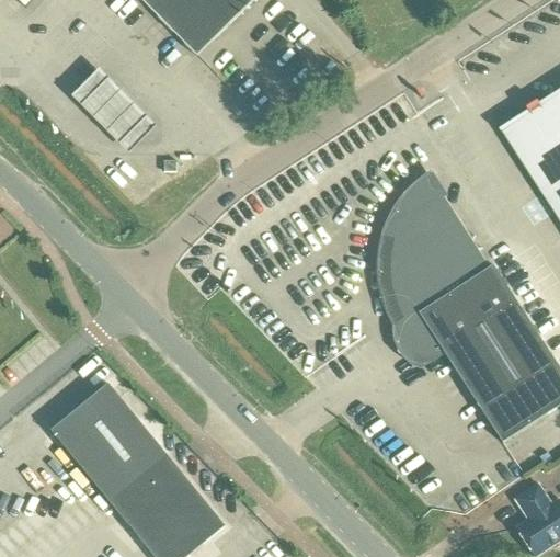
[(141,0),(197,54),(250,0),(19,0),(26,8),(34,0),(141,0)]
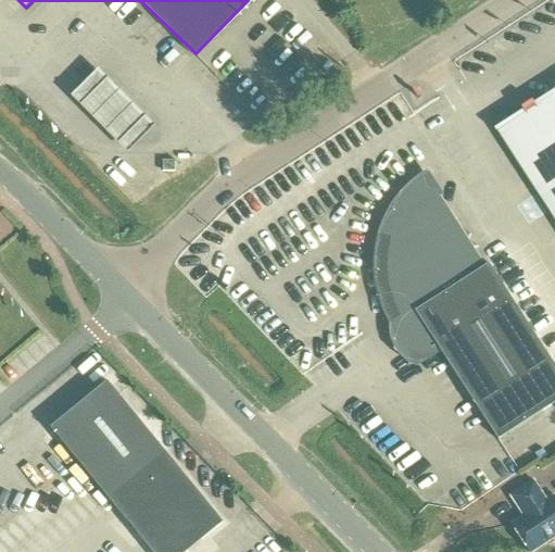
[(99,67),(98,66),(71,93),(72,95),(90,113),(114,137),(127,149),(154,122),(141,109),(117,86),(99,67)]
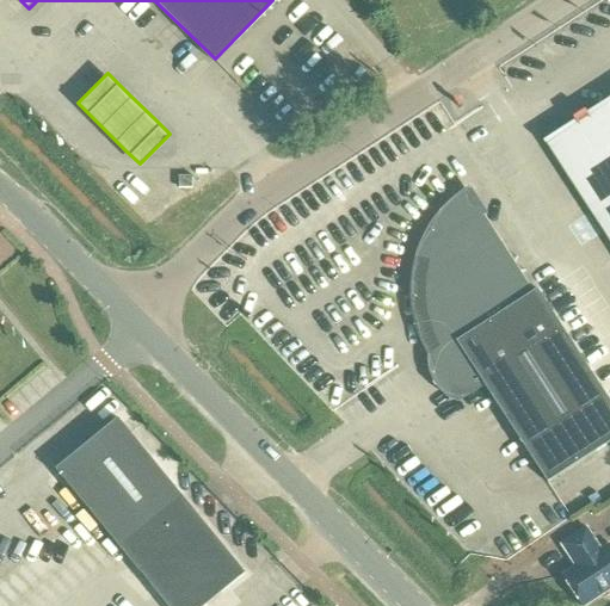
[(609,97),(544,140),(609,240),(609,97)]
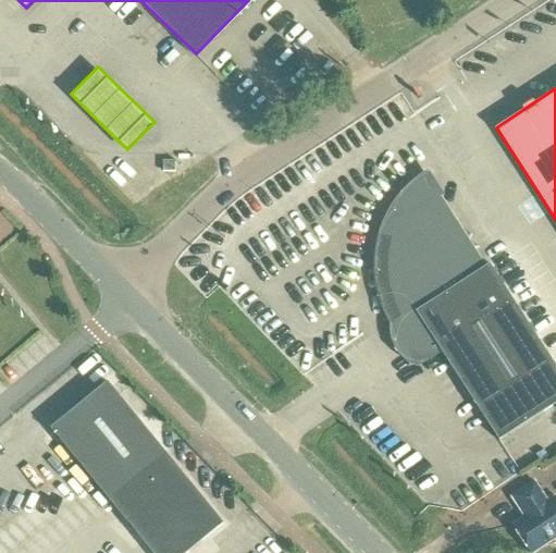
[(174,169),(174,158),(162,158),(162,169),(174,169)]
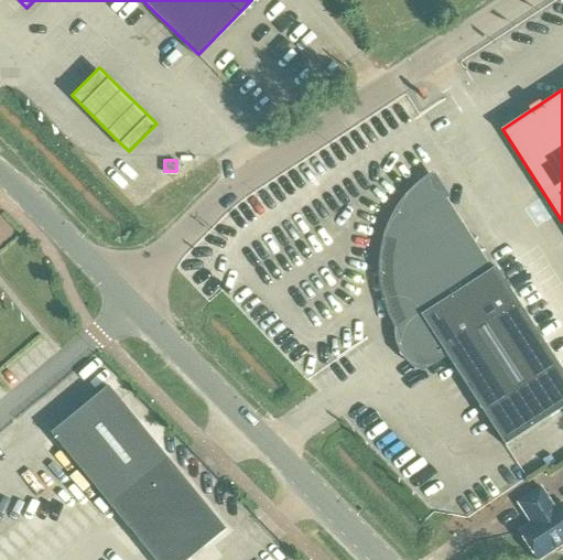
[(432,175),(422,182),(414,189),(408,195),(401,203),(396,212),(391,221),(388,229),(385,239),(382,249),(381,259),(381,269),(381,279),(382,289),(386,299),(389,309),(392,318),(399,327),(407,323),(430,361),(444,351),(505,443),(562,406),(562,369),(495,265),(491,267),(432,175)]
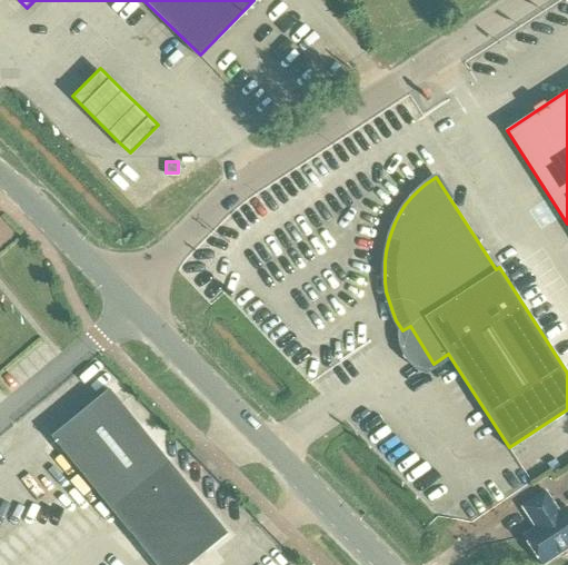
[(188,564),(228,533),(109,387),(51,435),(157,564),(188,564)]
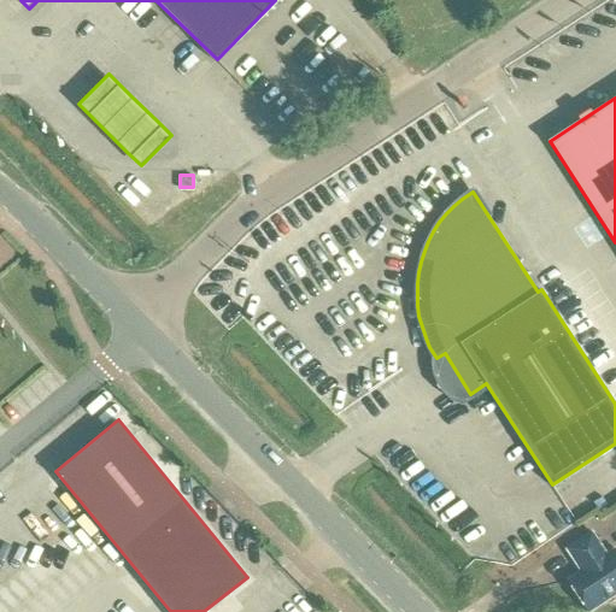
[(587,611),(615,592),(615,548),(615,547),(606,553),(591,530),(565,547),(580,569),(567,578),(587,611)]
